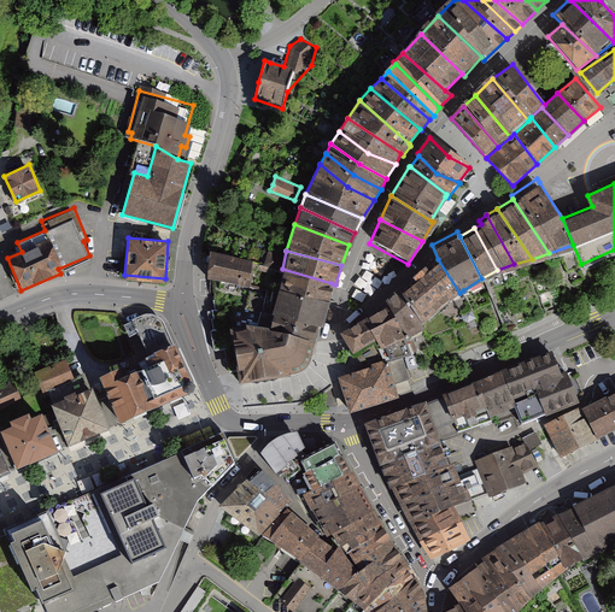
[(211,253),(206,280),(212,281),(246,287),(251,260),(211,253)]
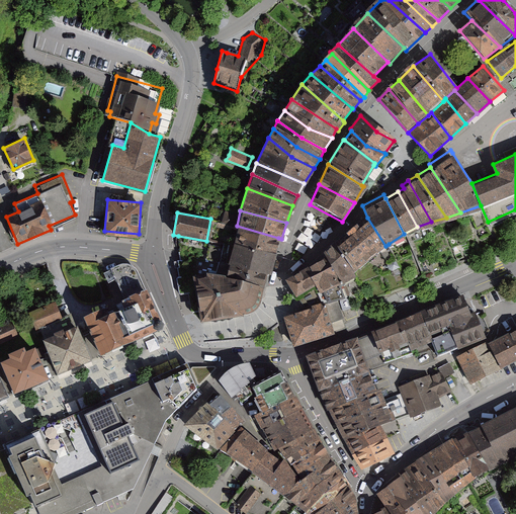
[(343,227),(348,234),(335,243),(355,275),(385,246),(367,218),(358,223),(355,218),(343,227)]
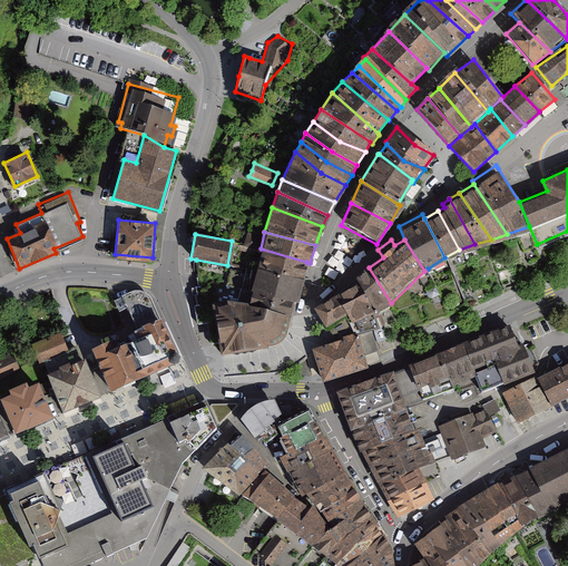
[(261,249),(255,271),(304,283),(310,263),(306,262),(261,249)]
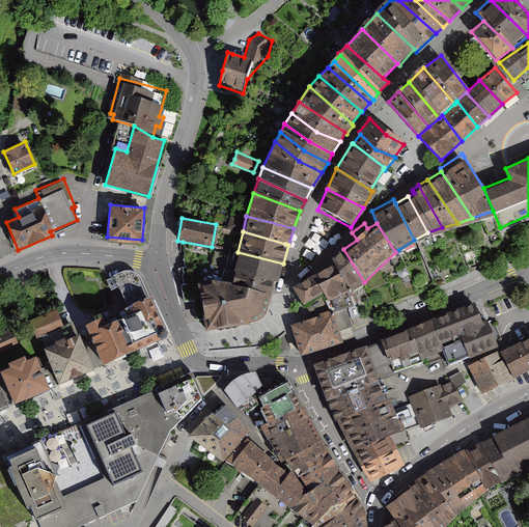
[(212,247),(183,242),(186,262),(179,264),(183,280),(179,280),(183,299),(199,296),(199,290),(228,287),(231,276),(238,252),(212,247)]
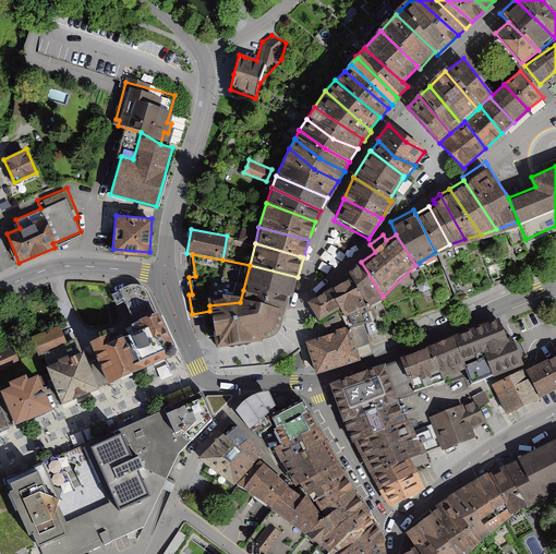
[(383,297),(361,262),(348,276),(349,280),(362,302),(365,311),(366,312),(383,303),(381,299),(383,297)]
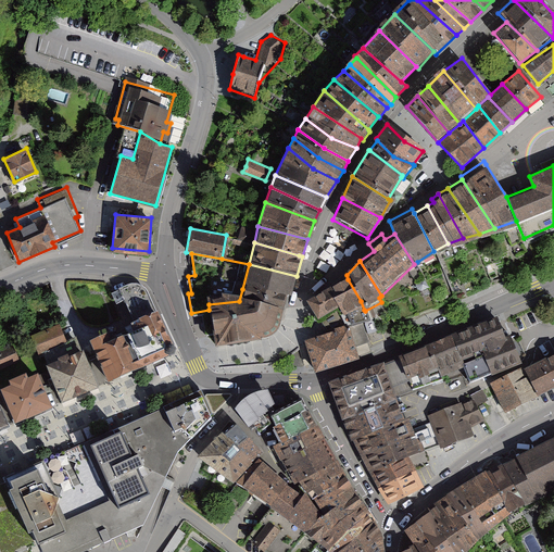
[(249,264),(242,289),(264,295),(285,299),(290,301),(291,296),(297,276),(249,264)]
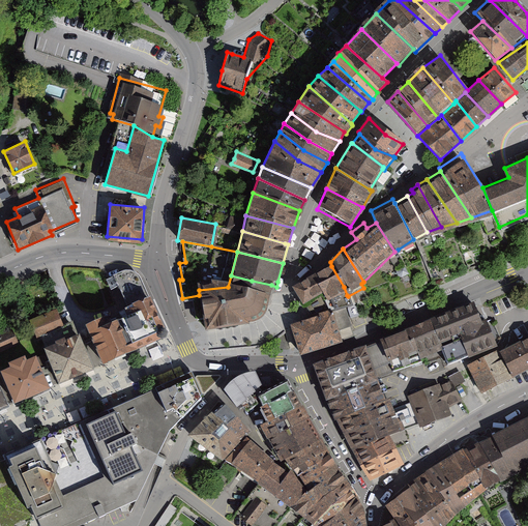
[(119,267),(110,271),(124,305),(148,297),(138,275),(132,269),(126,266),(119,267)]
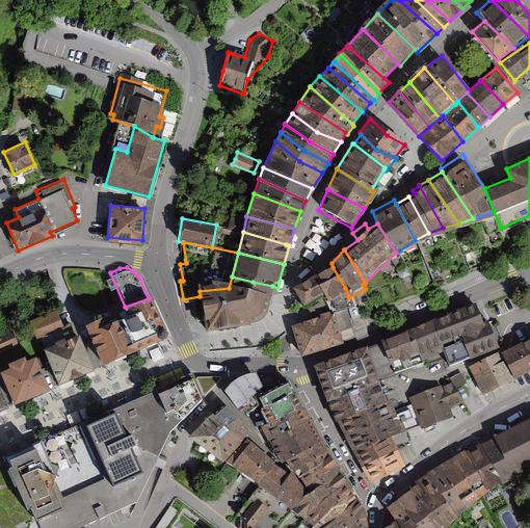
[(333,267),(332,267),(309,281),(292,292),(302,310),(322,300),(328,307),(339,301),(347,297),(348,296),(345,288),(333,267)]
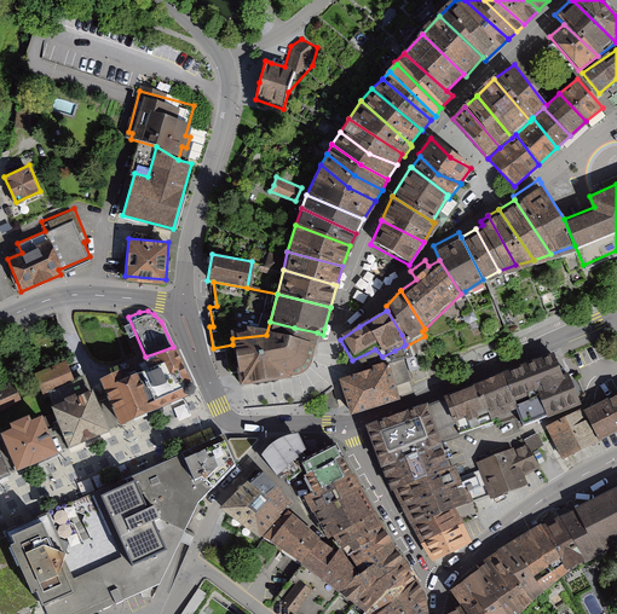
[(312,347),(317,332),(294,328),(270,322),(266,335),(312,347)]
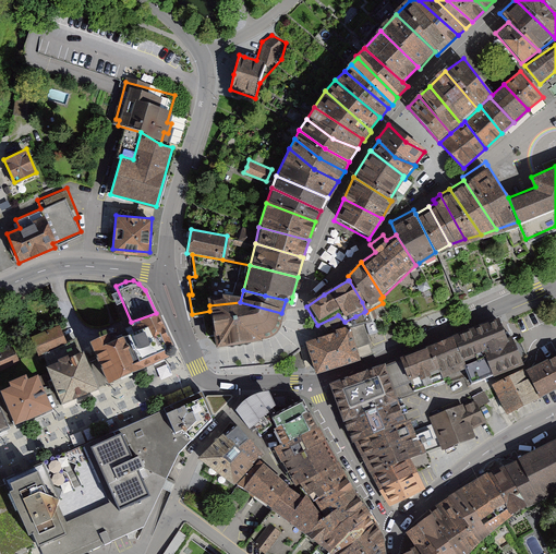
[(213,329),(215,347),(260,342),(273,337),(278,329),(281,313),(240,302),(209,305),(209,311),(210,316),(206,316),(207,330),(209,330),(213,329)]
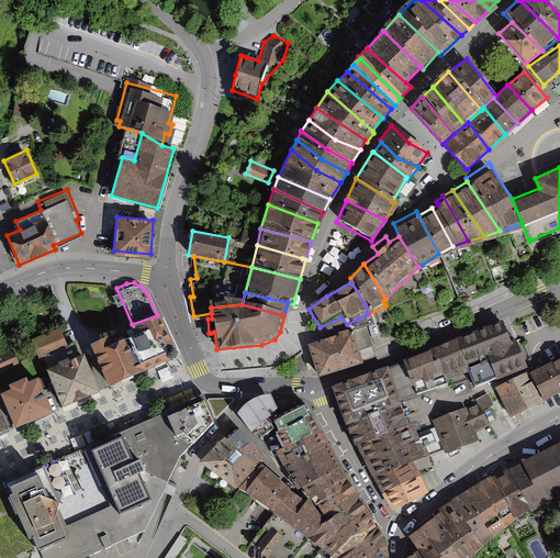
[(113,331),(132,371),(167,356),(170,344),(157,315),(132,324),(113,331)]
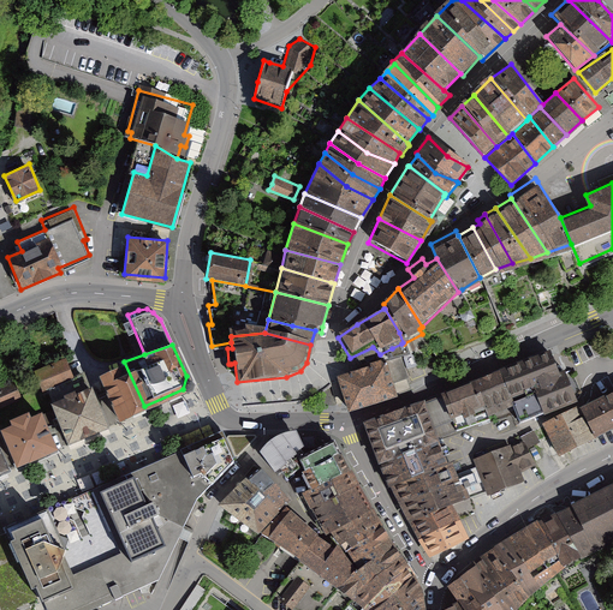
[(350,358),(357,365),(386,357),(380,354),(373,347),(350,358)]
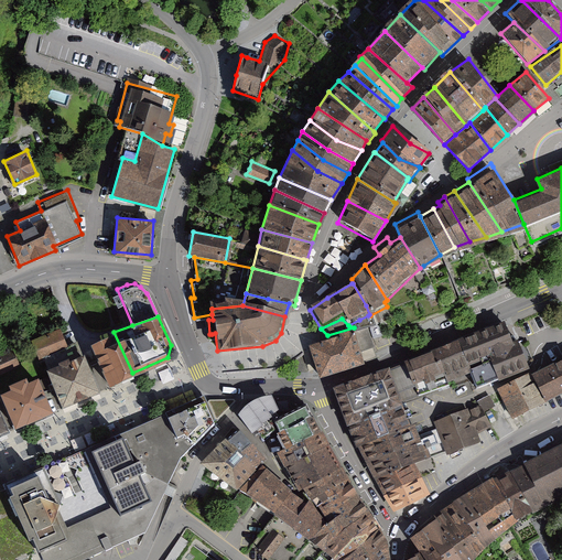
[(354,327),(364,359),(379,354),(373,335),(369,322),(354,327)]
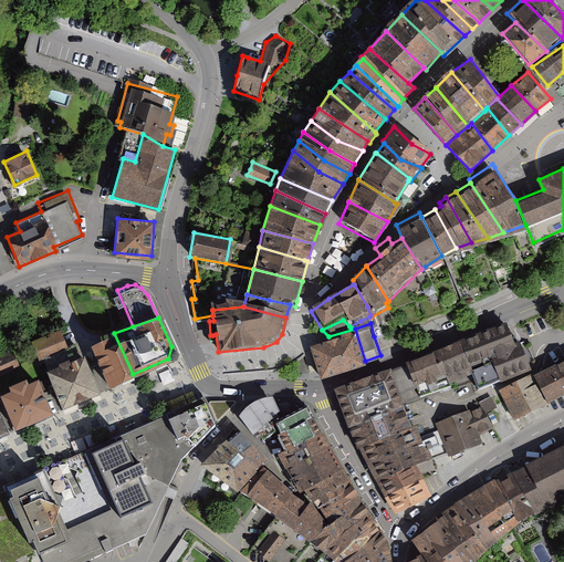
[(505,324),(458,342),(470,370),(489,361),(493,371),(472,380),(477,391),(498,383),(501,388),(531,373),(514,334),(509,336),(505,324)]
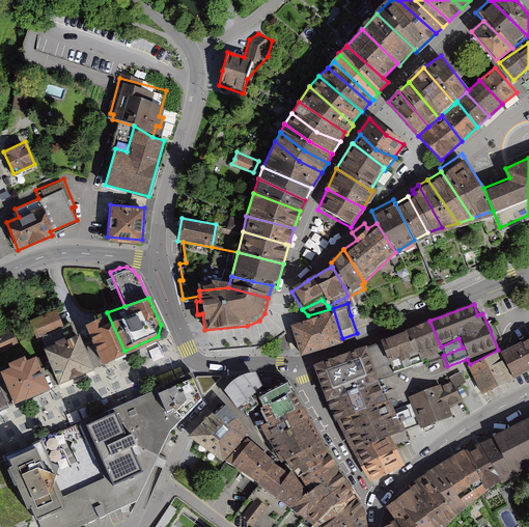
[(308,315),(288,322),(298,352),(334,340),(342,338),(333,308),(308,315)]
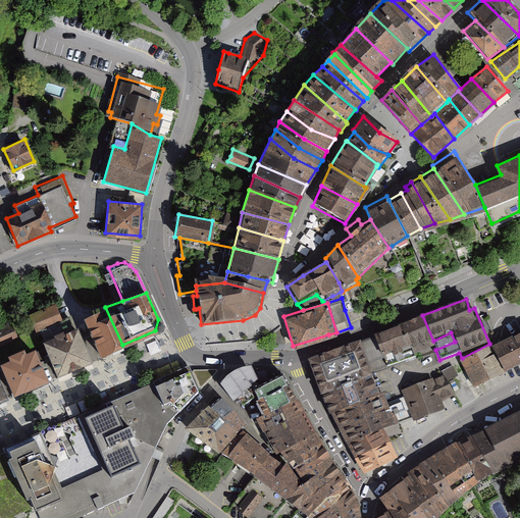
[(38,330),(62,320),(55,304),(31,314),(38,330)]
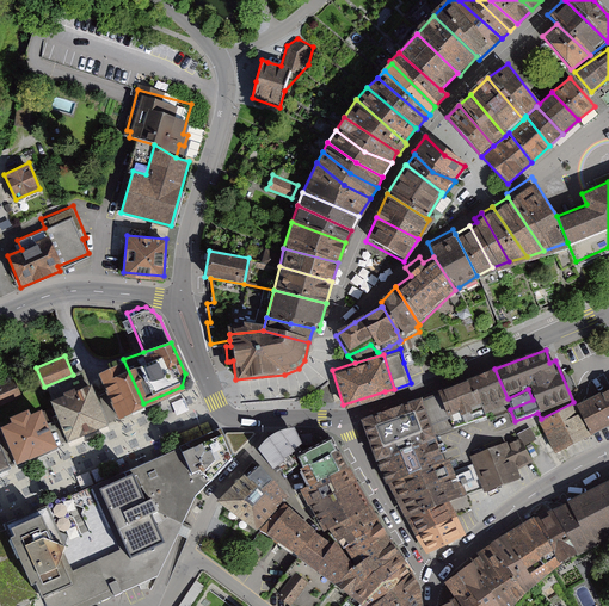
[(93,373),(112,418),(143,403),(123,359),(93,373)]
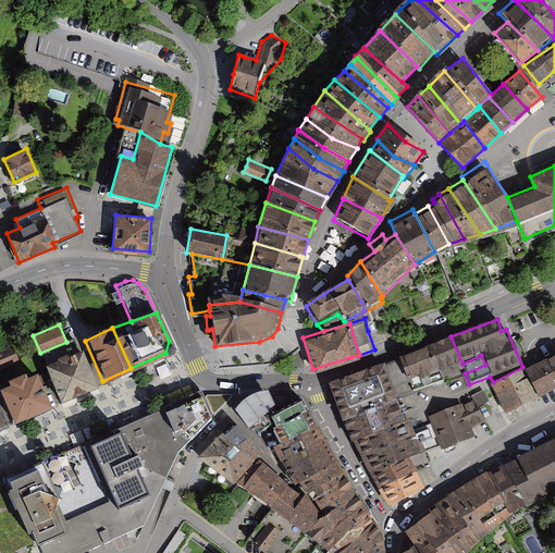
[(451,336),(429,346),(439,375),(441,381),(466,370),(463,364),(451,336)]
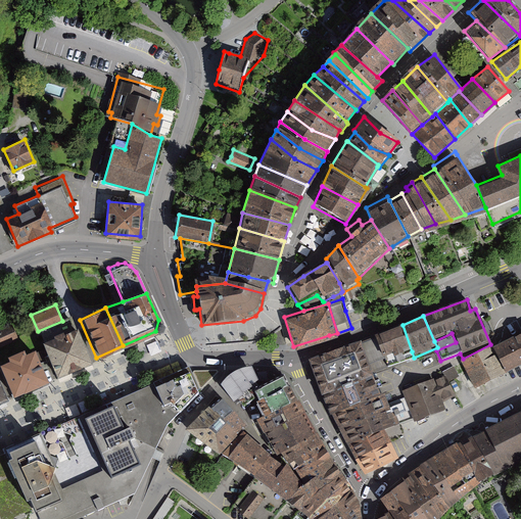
[(0,344),(18,336),(12,322),(0,327),(0,344)]
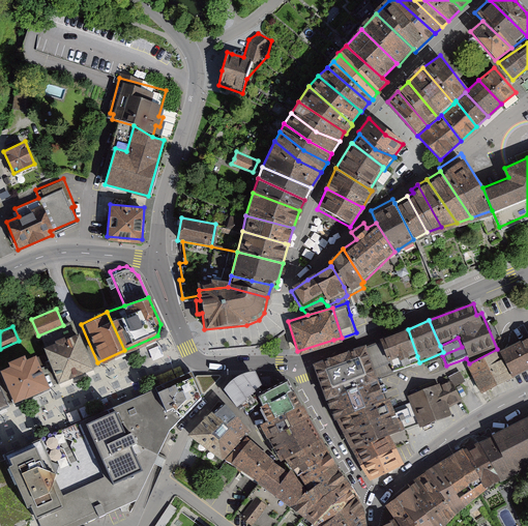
[(408,329),(364,346),(374,372),(417,356),(408,329)]
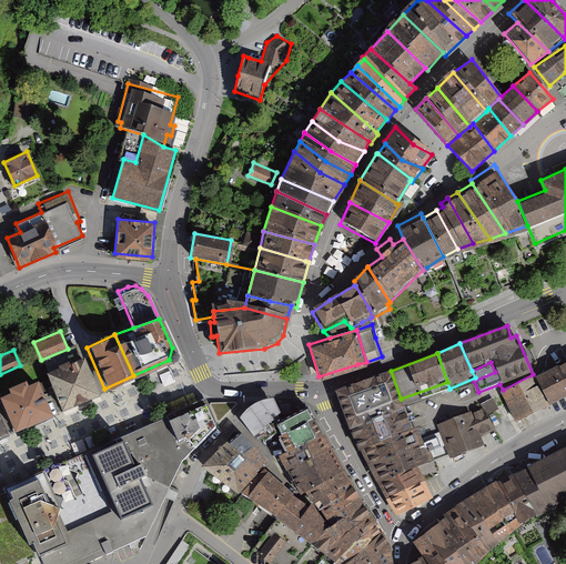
[(43,373),(58,410),(98,394),(83,356),(43,373)]
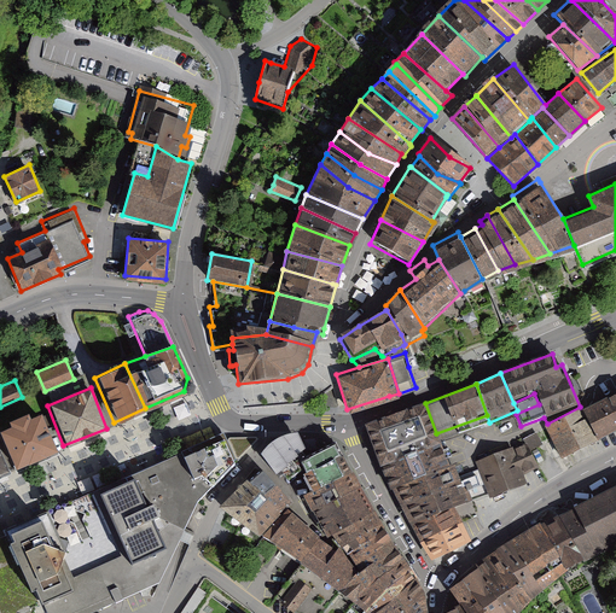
[(615,431),(615,391),(581,409),(597,442),(615,431)]
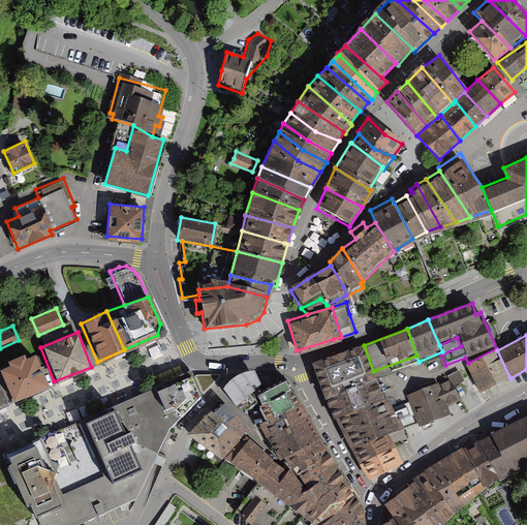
[(333,421),(336,420),(382,399),(373,371),(364,345),(310,364),(310,372),(333,421)]
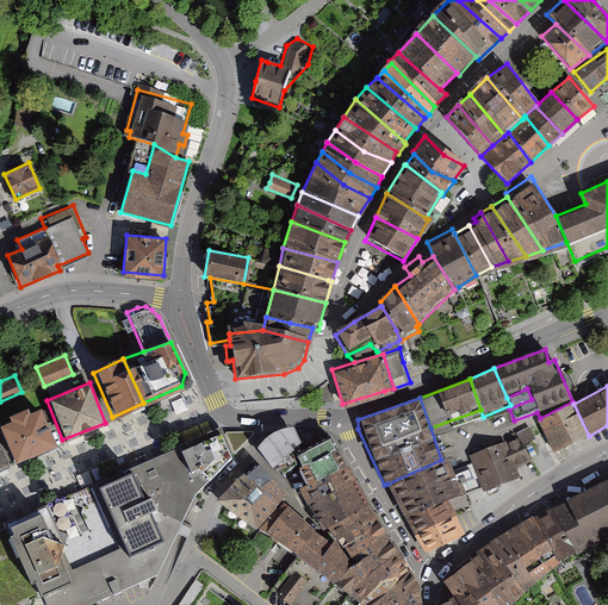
[(589,436),(574,404),(572,401),(540,418),(554,453),(589,436)]
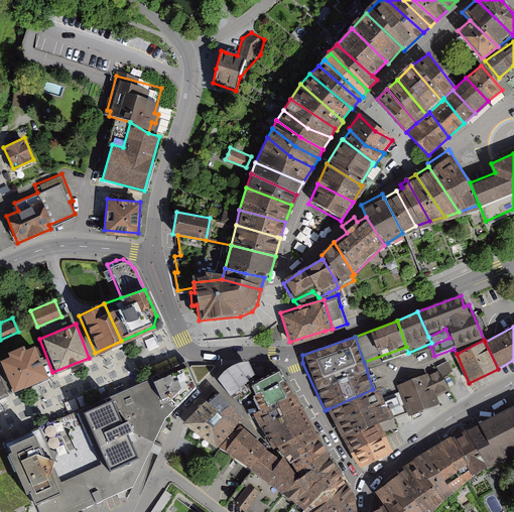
[(0,366),(11,392),(47,376),(34,346),(25,350),(23,346),(6,353),(8,357),(0,360),(0,366)]
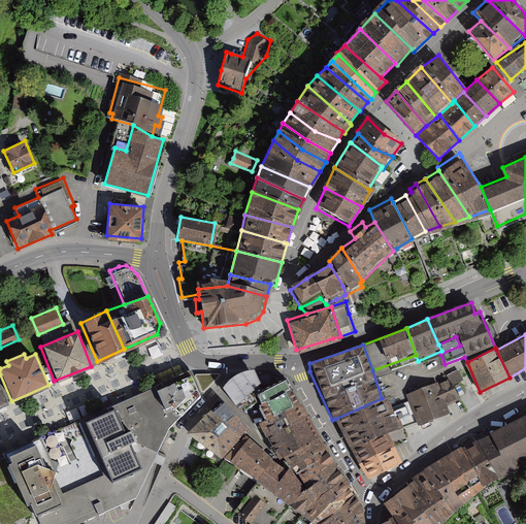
[(189,367),(154,384),(164,406),(170,403),(181,413),(199,393),(197,388),(200,387),(201,389),(203,388),(219,372),(219,370),(217,369),(195,370),(194,371),(193,372),(192,373),(189,367)]
